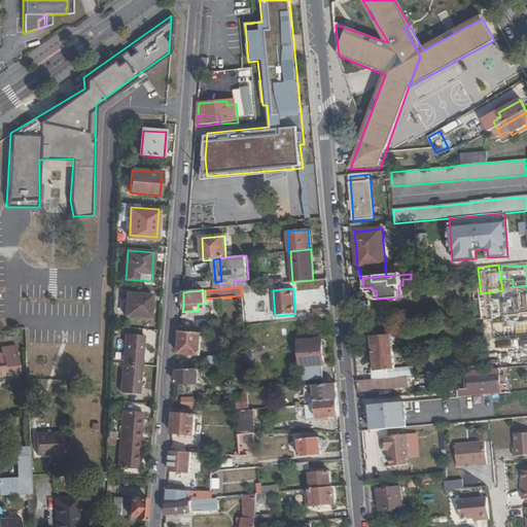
[(151,295),(128,293),(126,316),(150,317),(151,295)]
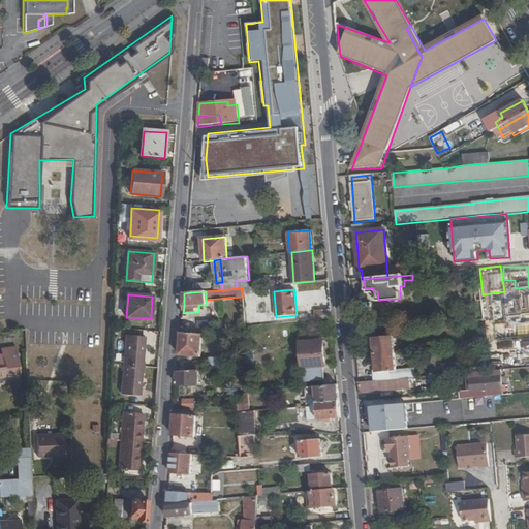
[(327,319),(332,319),(332,309),(315,310),(315,319),(327,318),(327,319)]
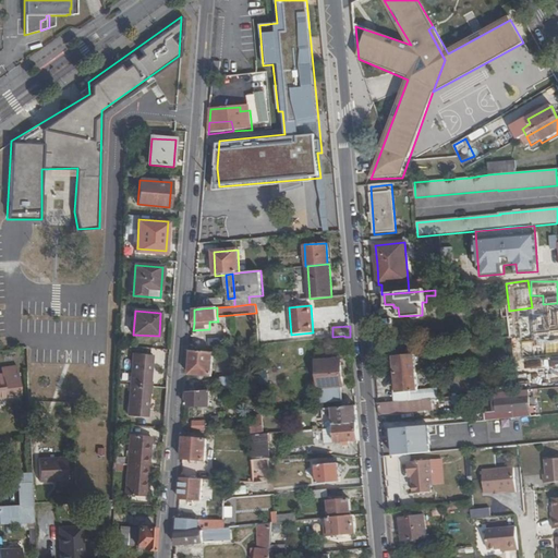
[(557,338),(545,339),(546,378),(557,377),(557,338)]
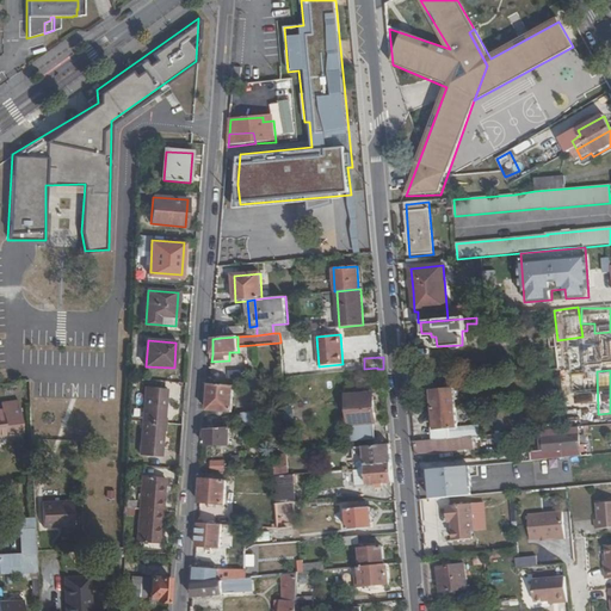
[(235,387),(209,384),(208,411),(233,413),(235,387)]
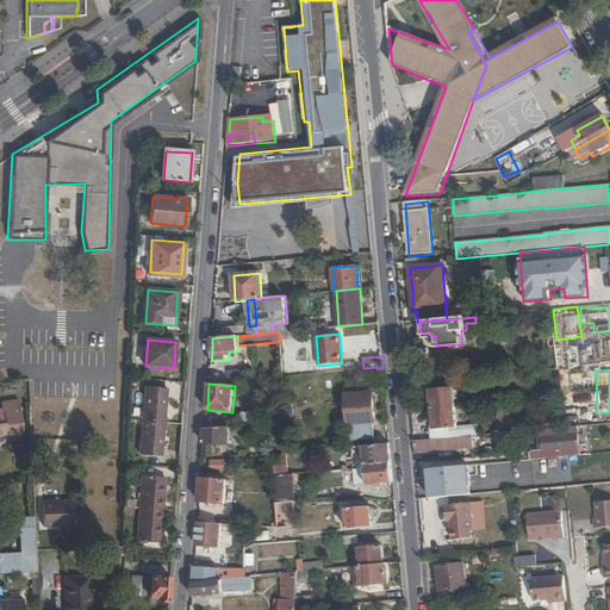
[(166,387),(145,386),(139,453),(161,455),(166,387)]
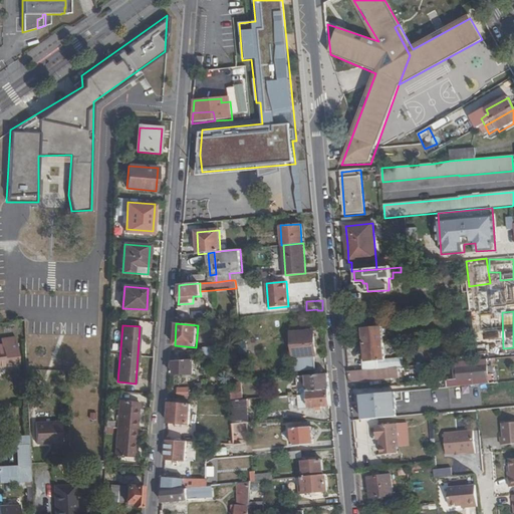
[(362,328),(363,345),(384,343),(383,340),(382,327),(362,328)]
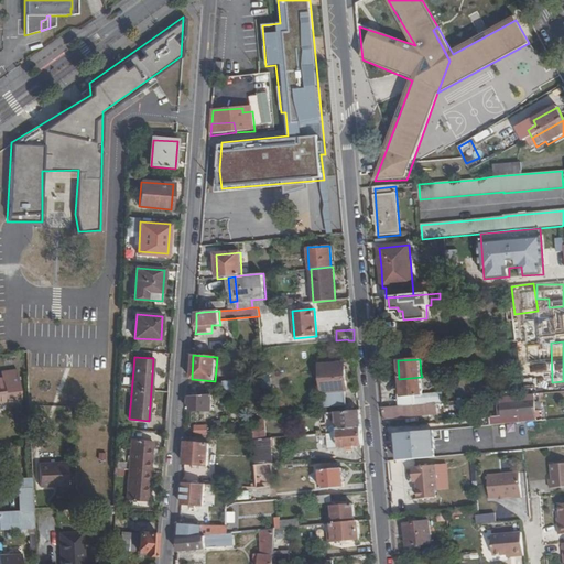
[(332,369),(331,364),(321,364),(324,392),(325,392),(346,390),(347,390),(345,368),(332,369)]
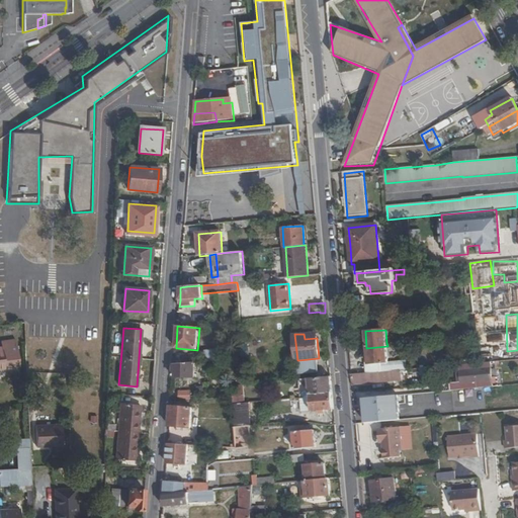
[(0,368),(20,366),(17,340),(2,342),(2,347),(0,347),(0,368)]
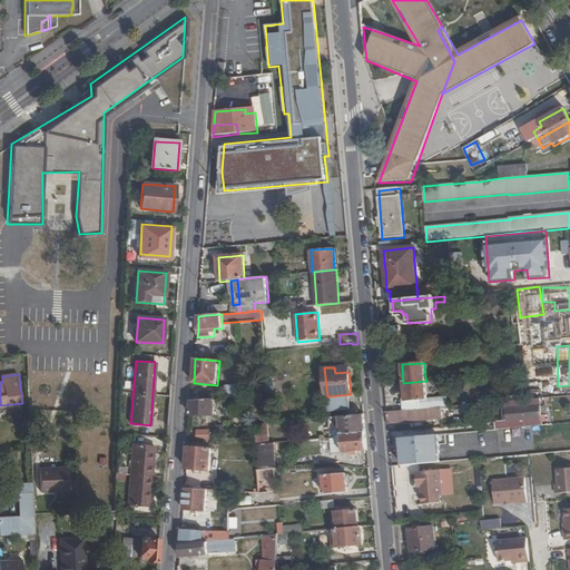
[(40,376),(29,377),(30,396),(41,395),(40,376)]
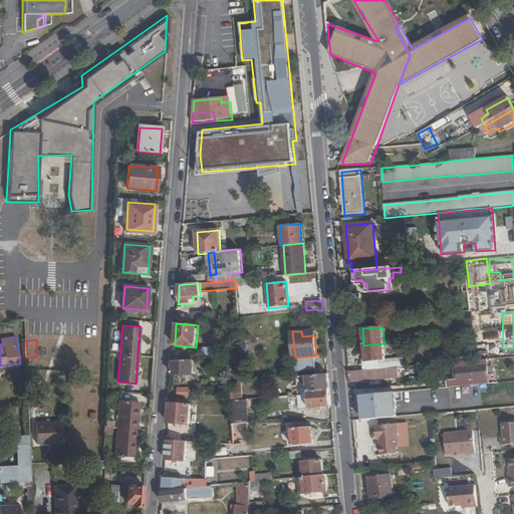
[(363,345),(365,361),(386,360),(384,347),(384,343),(363,345)]
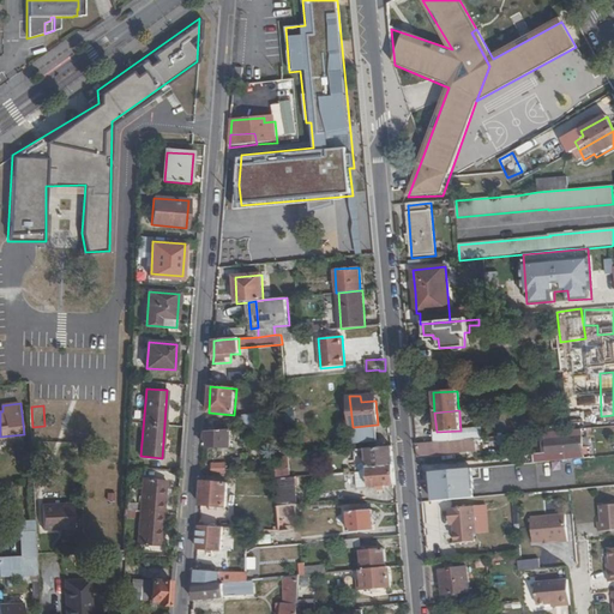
[(242,415),(244,428),(245,428),(268,426),(266,414),(242,415)]
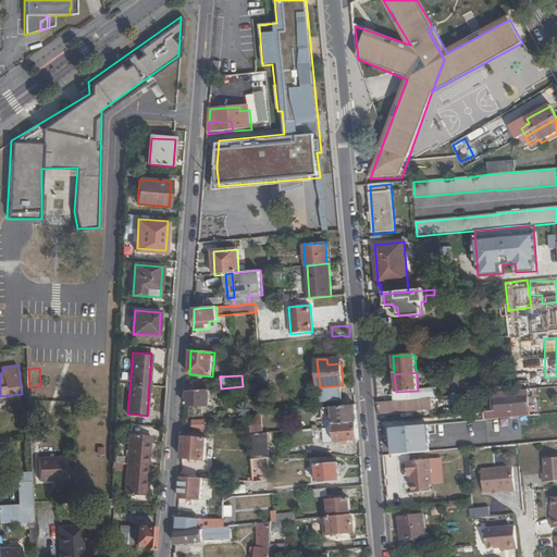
[(342,385),(321,387),(322,400),(343,398),(342,385)]
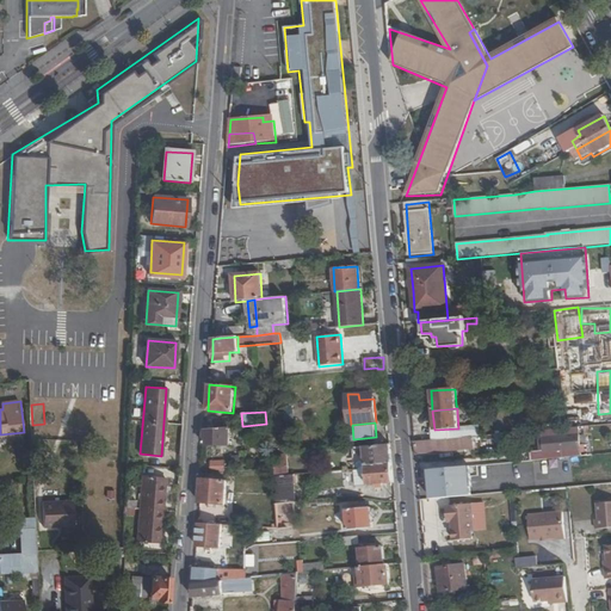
[(242,426),(207,430),(205,444),(229,444),(229,431),(244,430),(244,426),(242,426)]
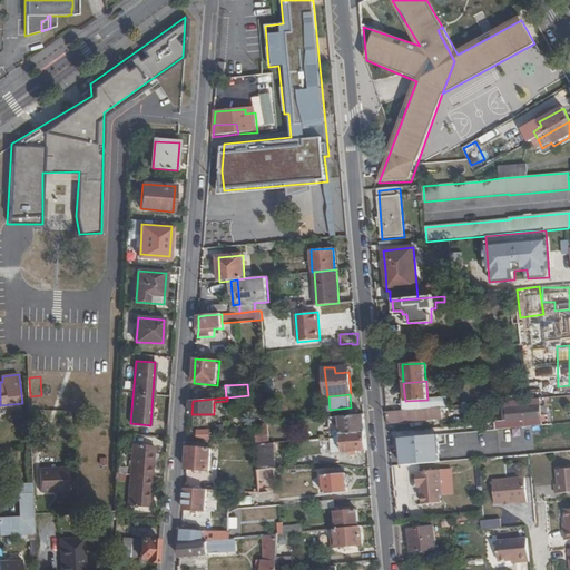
[(408,411),(432,409),(448,408),(448,397),(428,400),(405,401),(405,411),(408,411)]
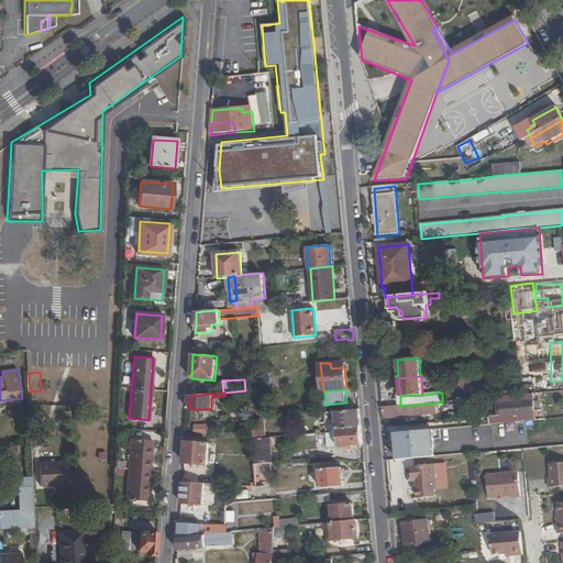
[(533,394),(521,395),(499,397),(500,416),(488,417),(488,424),(537,420),(533,394)]
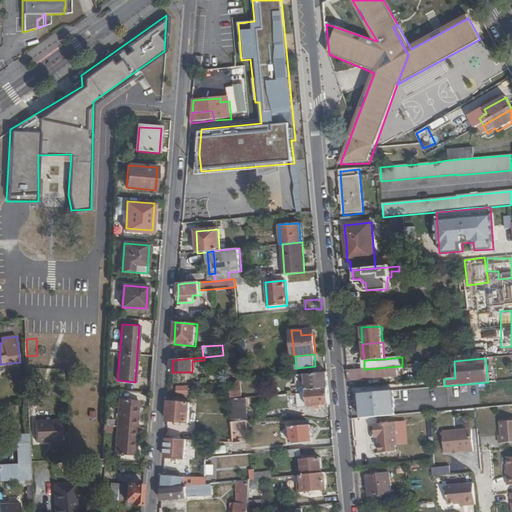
[(348,378),(348,381),(388,377),(388,367),(366,369),(366,377),(348,378)]
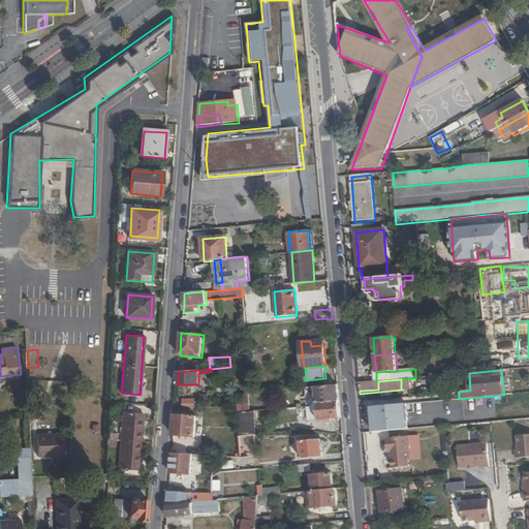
[(359,383),(360,391),(378,390),(378,381),(376,381),(359,383)]
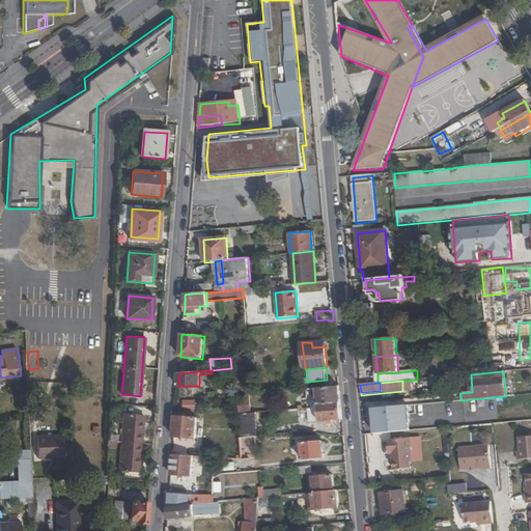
[(315,389),(317,404),(341,402),(340,387),(315,389)]
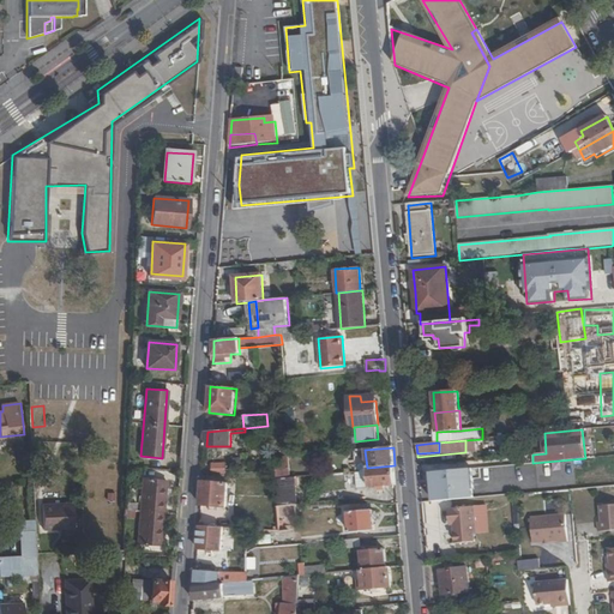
[(23,469),(34,469),(34,455),(23,456),(23,469)]
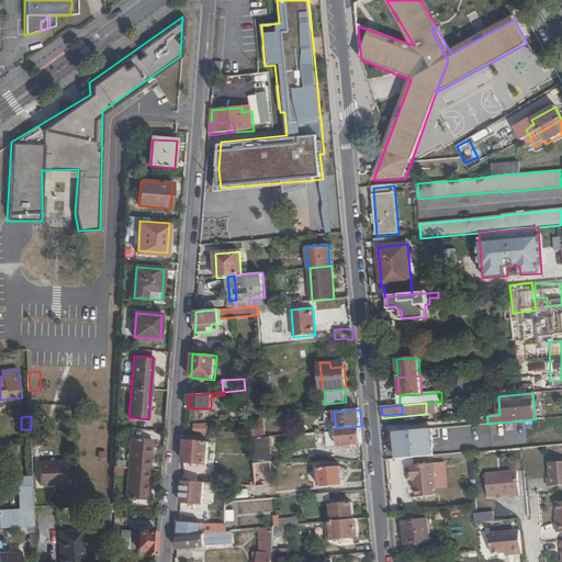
[(193,433),(208,433),(208,424),(193,424),(193,433)]
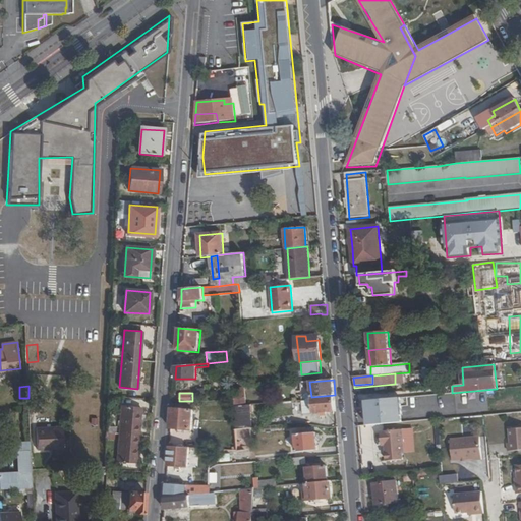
[(307,414),(337,411),(335,395),(311,397),(312,406),(306,406),(307,414)]
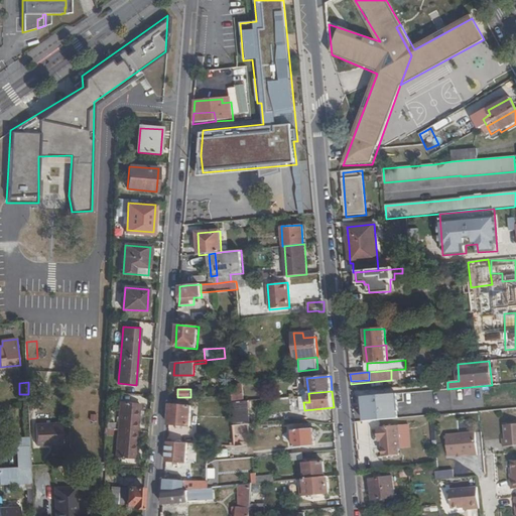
[(396,394),(363,397),(366,422),(399,418),(396,394)]
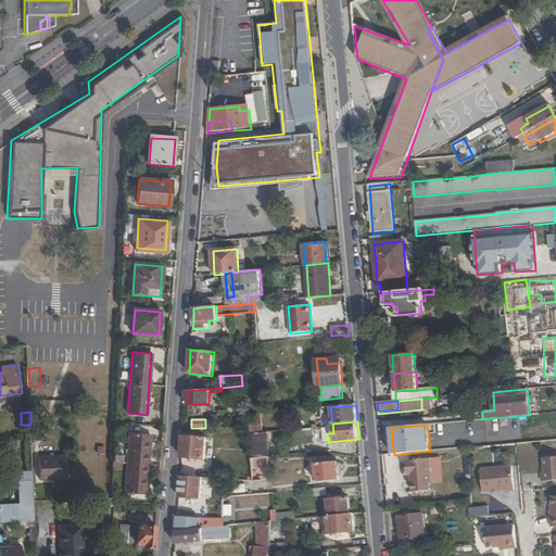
[(207,429),(185,431),(182,457),(205,458),(207,429)]
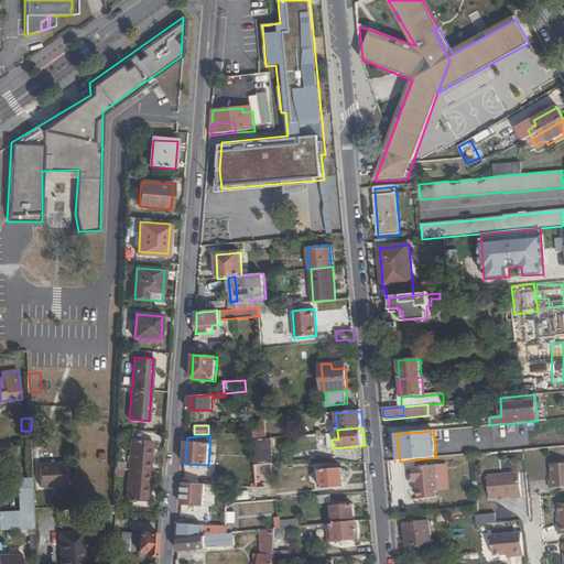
[(255,441),(256,465),(266,465),(273,464),(271,438),(263,440),(255,441)]
